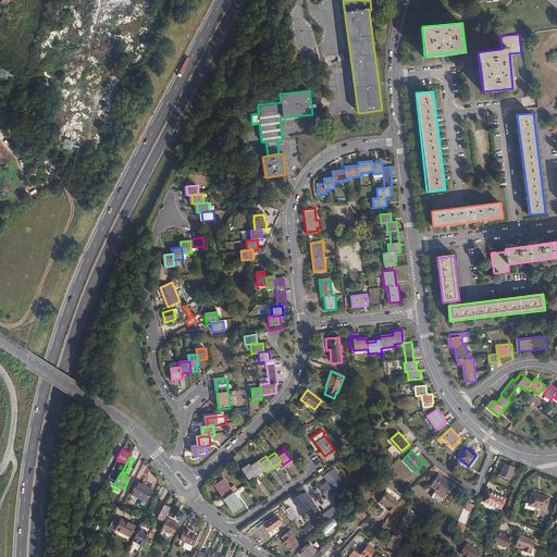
[(257,459),(249,465),(255,472),(256,474),(263,468),(258,461),(257,459)]
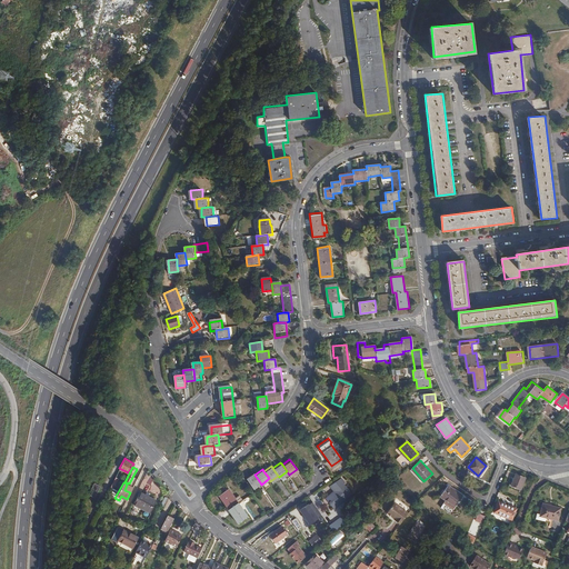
[(526,475),(517,471),(516,476),(512,475),(509,485),(521,489),(526,475)]
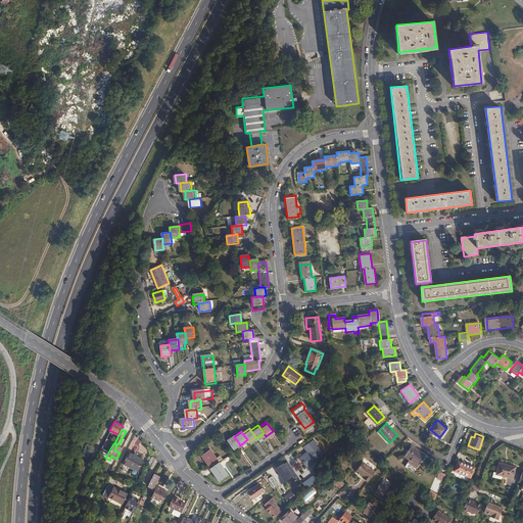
[(232,434),(225,439),(232,448),(239,443),(234,436),(232,434)]
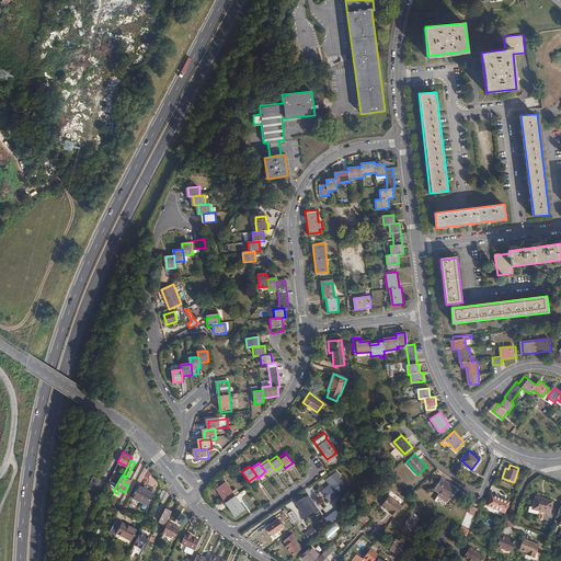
[(330,482),(321,489),(328,500),(346,488),(339,477),(340,477),(335,469),(325,477),(330,482)]
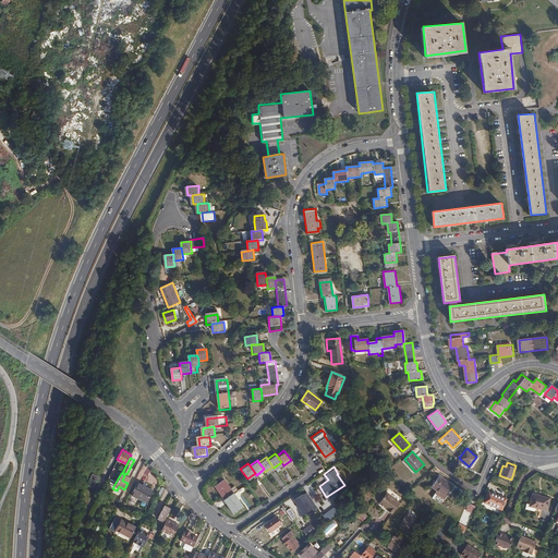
[(95,469),(88,480),(95,482),(100,471),(95,469)]
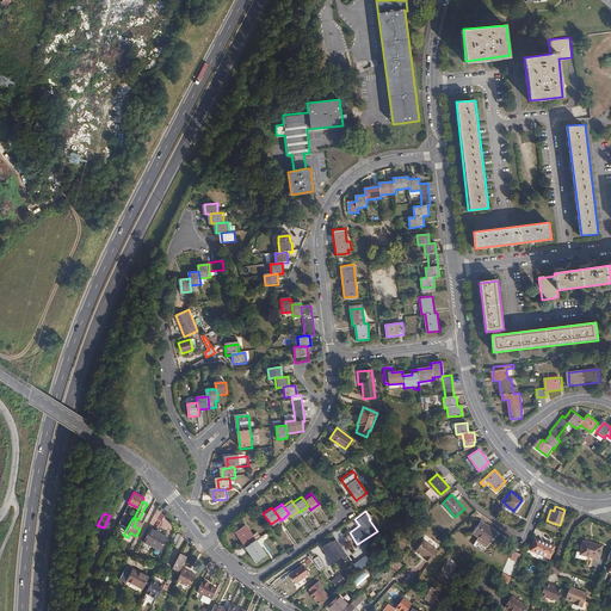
[(473,532),(479,536),(480,535),(489,542),(498,531),(482,520),(473,532)]
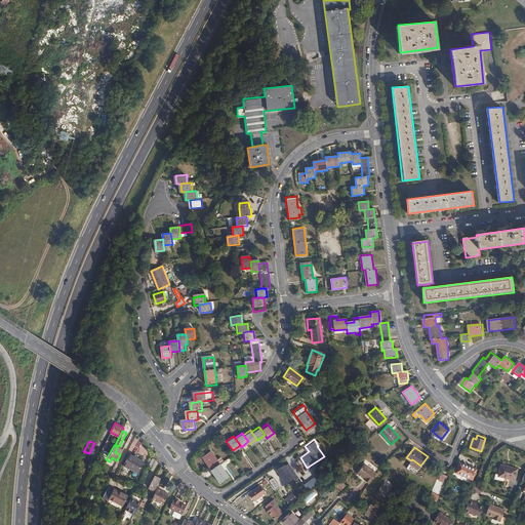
[(209,450),(200,456),(218,482),(228,476),(209,450)]
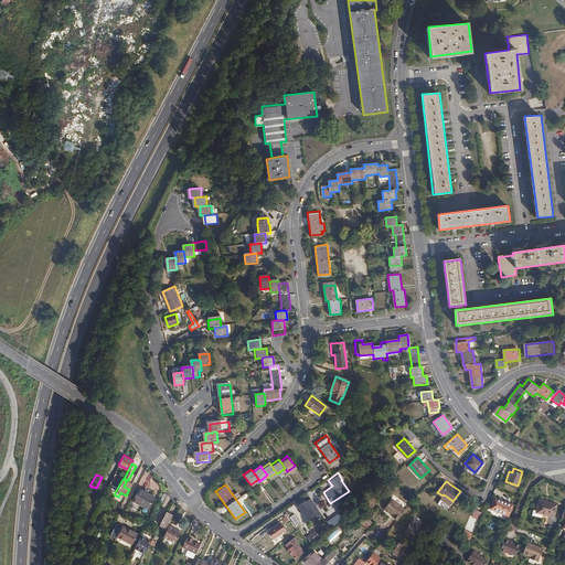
[(155,494),(139,487),(134,499),(149,507),(155,494)]
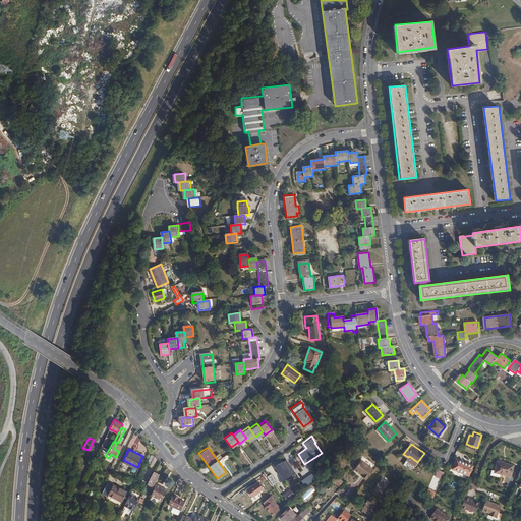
[(473,464),(457,458),(453,468),(469,474),(473,464)]
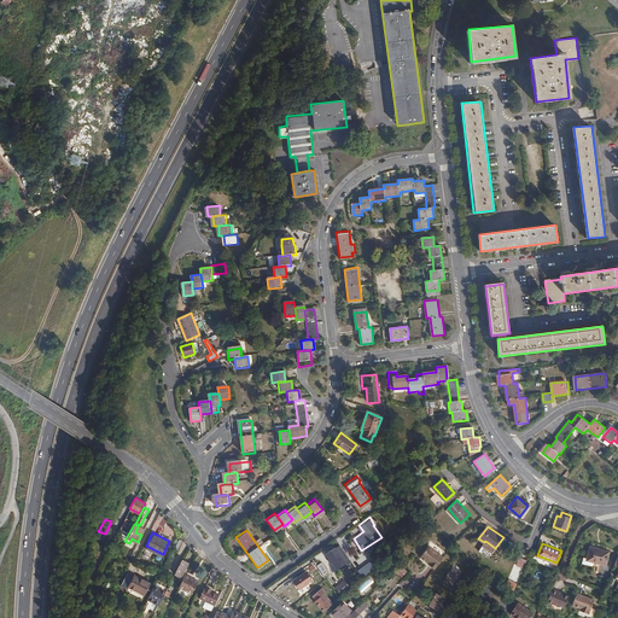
[(337,544),(325,554),(336,569),(348,560),(337,544)]
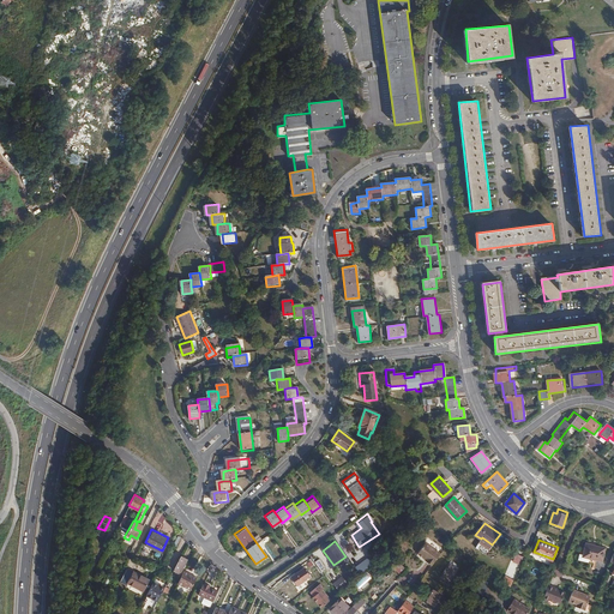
[(427,560),(432,564),(441,552),(426,541),(419,552),(419,553),(423,555),(428,558),(427,560)]
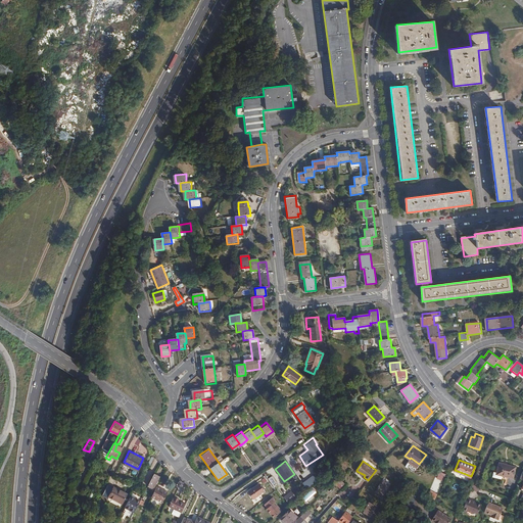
[(514,466),(497,462),(495,470),(493,469),(492,475),(507,479),(507,476),(512,477),(514,466)]
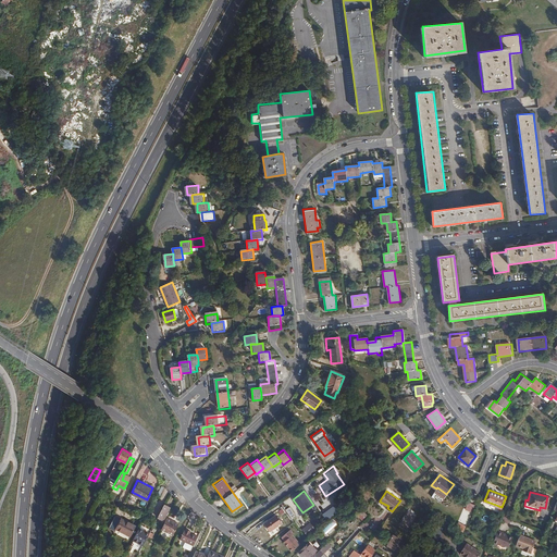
[(164,504),(158,517),(163,520),(170,507),(164,504)]
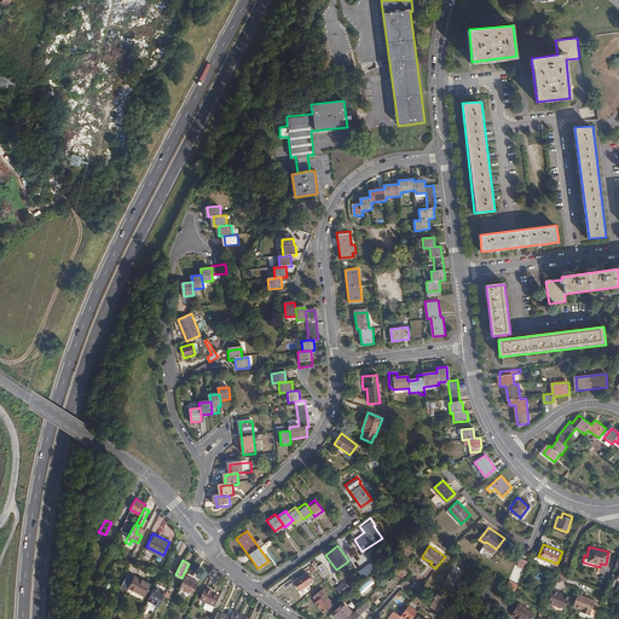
[(453,566),(445,578),(455,584),(462,571),(453,566)]
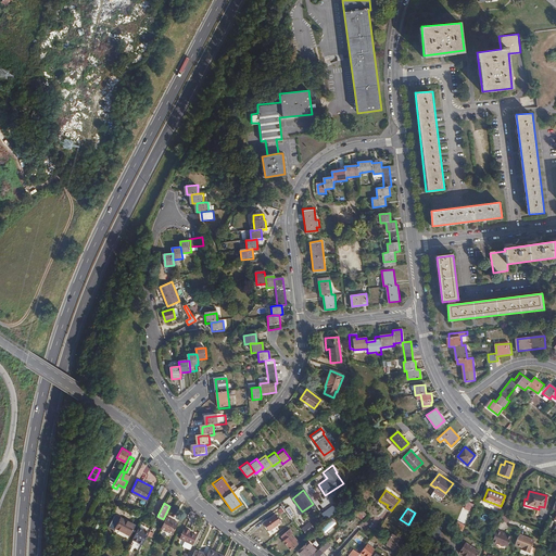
[(276,513),(264,520),(270,529),(281,521),(276,513)]
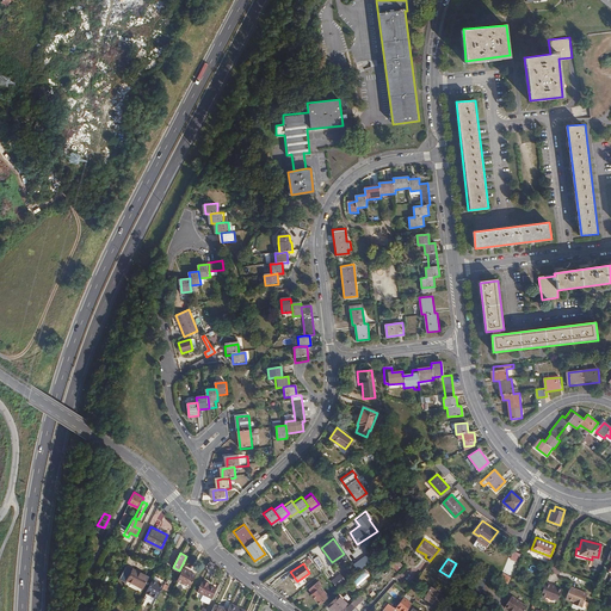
[(125,566),(119,578),(125,581),(127,579),(142,587),(148,575),(133,567),(131,569),(125,566)]
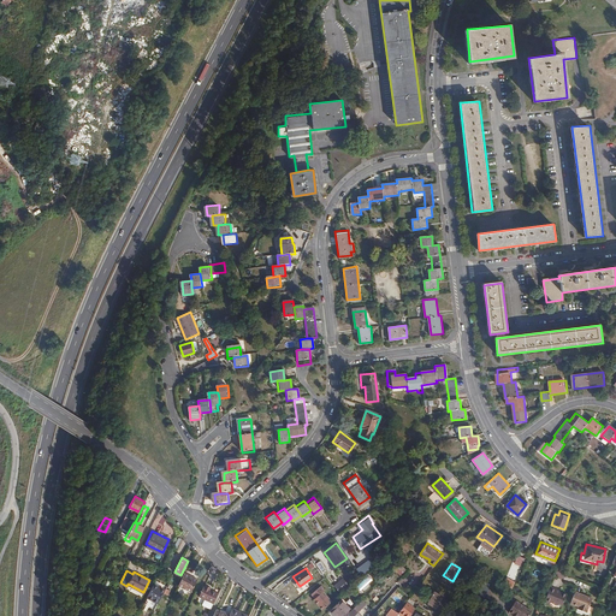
[(185,570),(179,584),(191,590),(199,578),(185,570)]
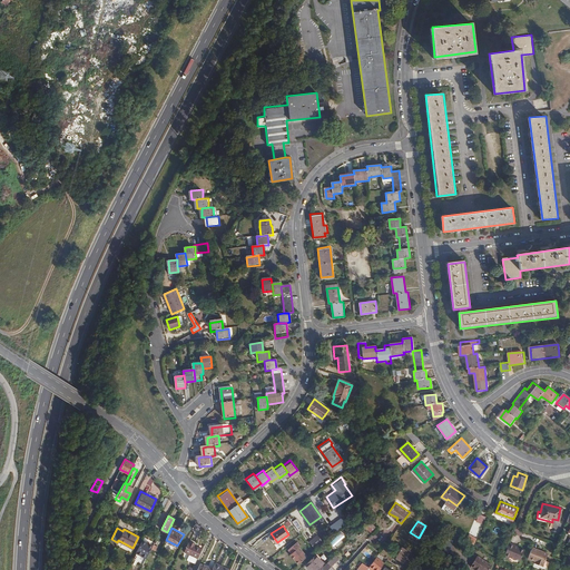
[(317,534),(308,542),(315,549),(324,542),(317,534)]
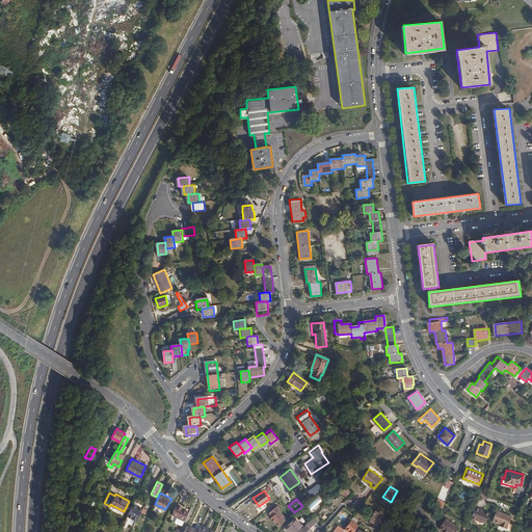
[(132,503),(126,514),(137,521),(139,516),(142,508),(132,503)]
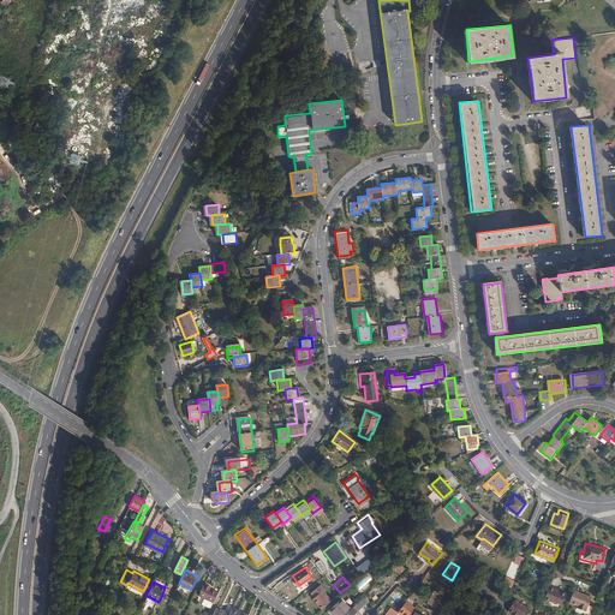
[(204,583),(199,593),(206,596),(202,602),(210,607),(219,590),(210,586),(212,584),(207,581),(206,584),(204,583)]
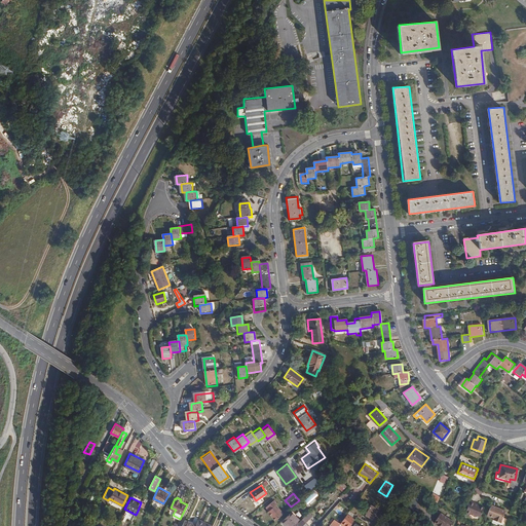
[(269,510),(268,511),(275,520),(284,513),(276,503),(277,502),(274,499),(266,506),(269,510)]
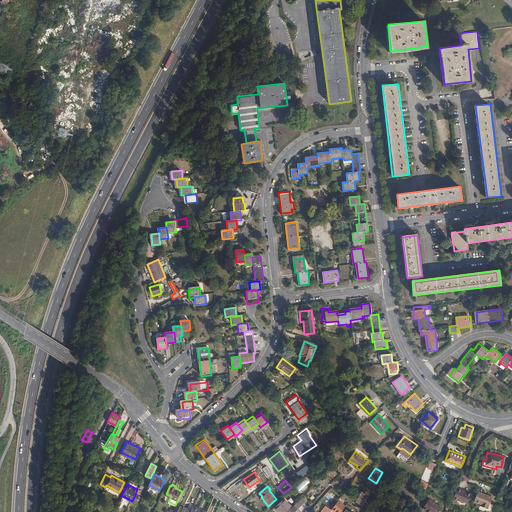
[(458,487),(452,500),(457,502),(458,500),(467,505),(471,494),(462,490),(462,489),(458,487)]
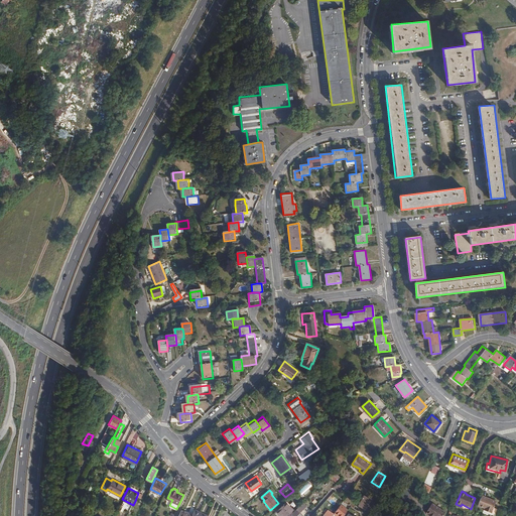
[(139,492),(138,493),(135,501),(137,502),(140,498),(141,499),(144,495),(139,492)]
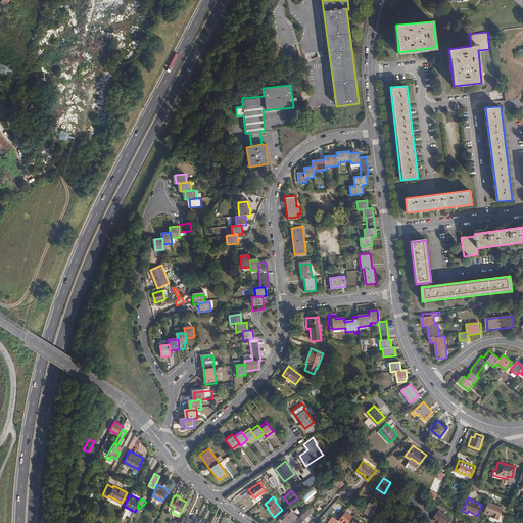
[(365,510),(372,514),(377,505),(370,501),(365,510)]
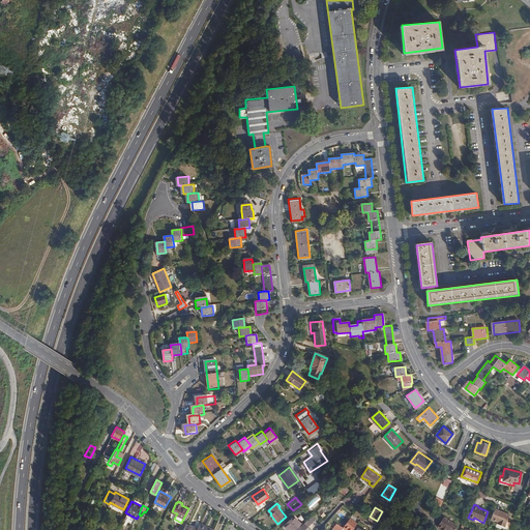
[(495,509),(491,519),(497,522),(497,524),(504,527),(509,514),(499,510),(495,509)]
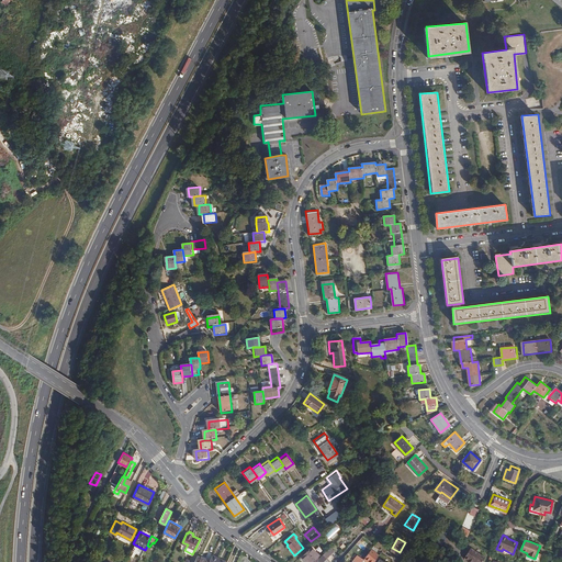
[(476,549),(470,544),(465,552),(467,553),(464,557),(468,559),(468,560),(470,561),(482,561),(486,557),(475,550),(476,549)]
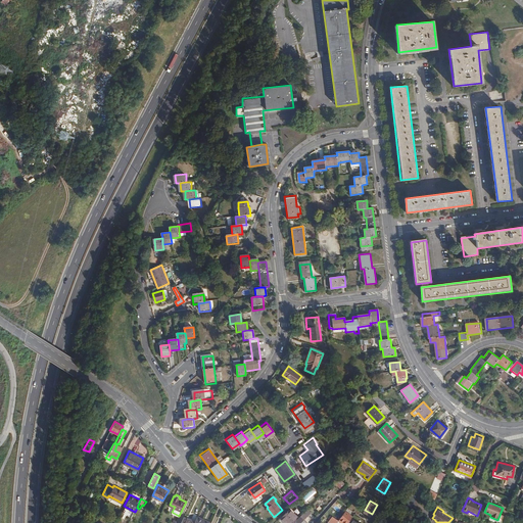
[(284,521),(285,522),(292,522),(296,519),(298,517),(290,508),(281,517),(285,521),(284,521)]
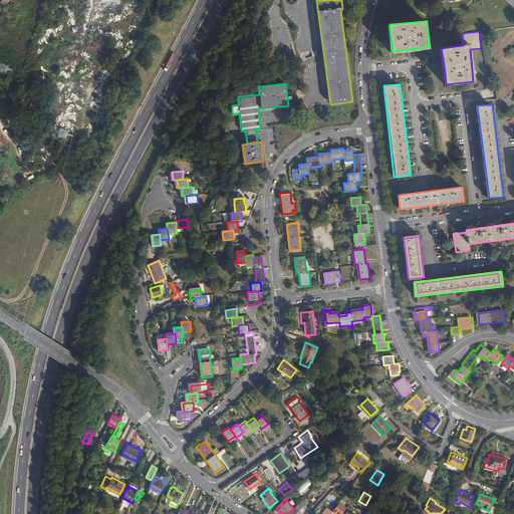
[(340,501),(333,510),(338,513),(341,513),(347,506),(340,501)]
